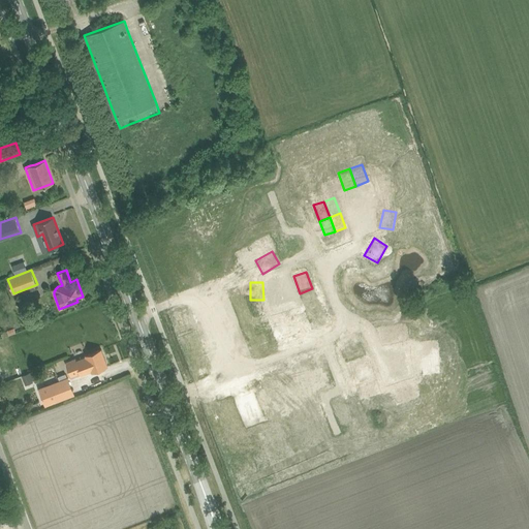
[(304,312),(288,318),(291,329),(308,322),(304,312)]
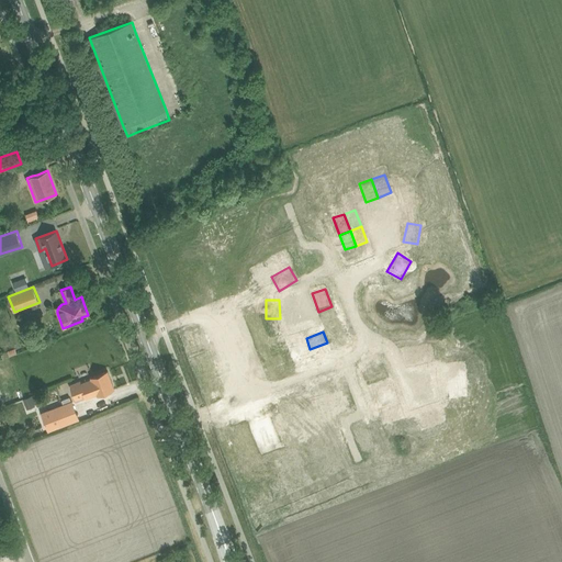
[(306,338),(291,344),(295,355),(310,349),(306,338)]
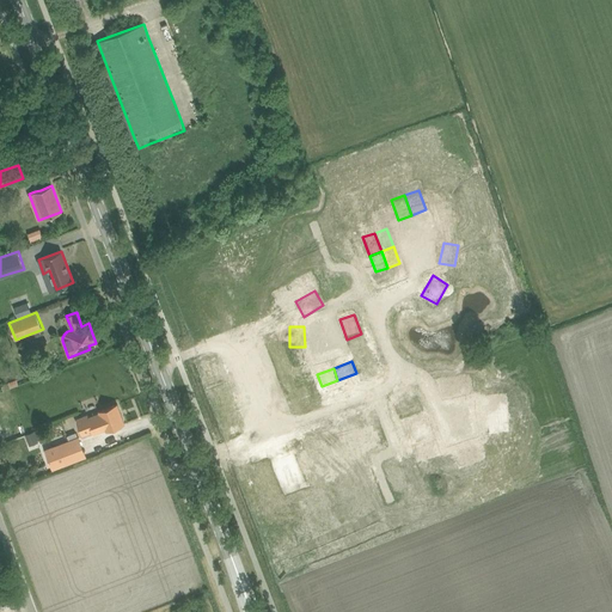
[(356,373),(337,380),(342,392),(361,385),(356,373)]
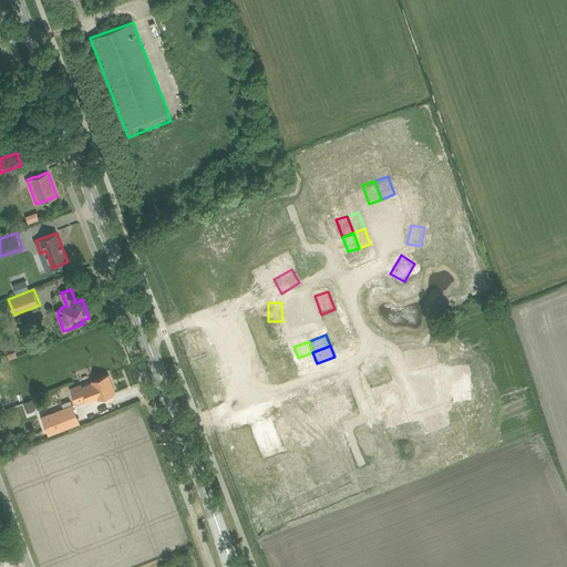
[(435,350),(415,350),(415,367),(436,367),(435,350)]
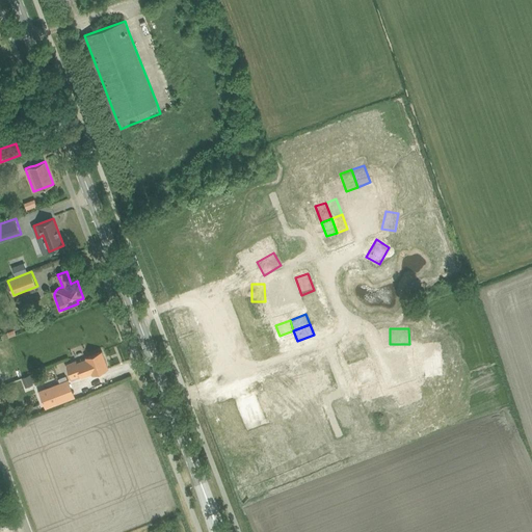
[(293,330),(280,336),(283,346),(297,341),(293,330)]
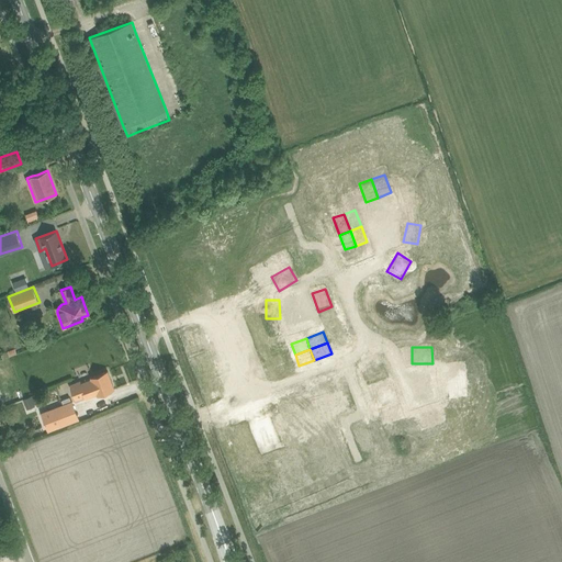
[(463,368),(444,368),(445,381),(463,381),(463,368)]
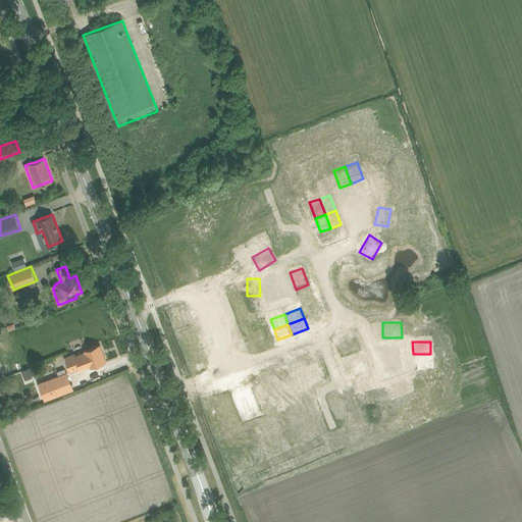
[(74,354),(65,357),(70,370),(79,367),(80,369),(91,365),(91,366),(106,361),(100,345),(85,350),(86,352),(75,356),(74,354)]
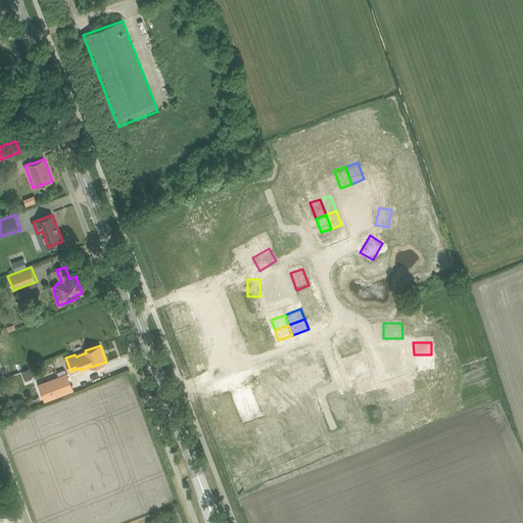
[(365,354),(354,359),(361,374),(371,371),(365,354)]
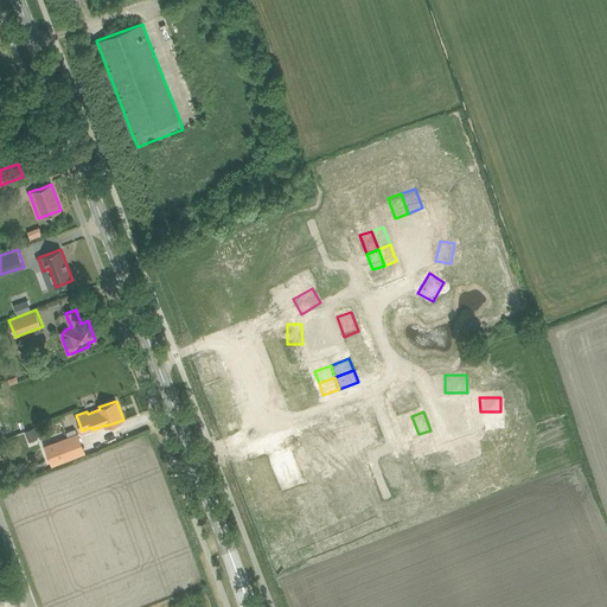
[(500,411),(480,411),(480,427),(502,426),(500,411)]
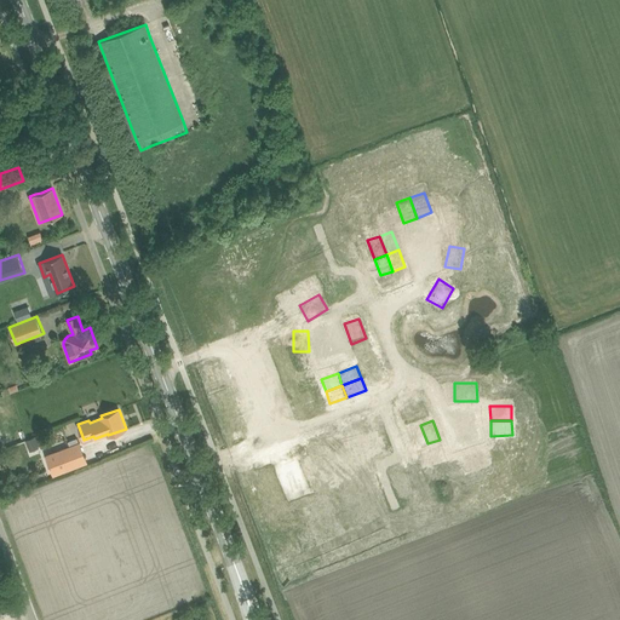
[(67,435),(78,432),(75,422),(65,424),(67,435)]
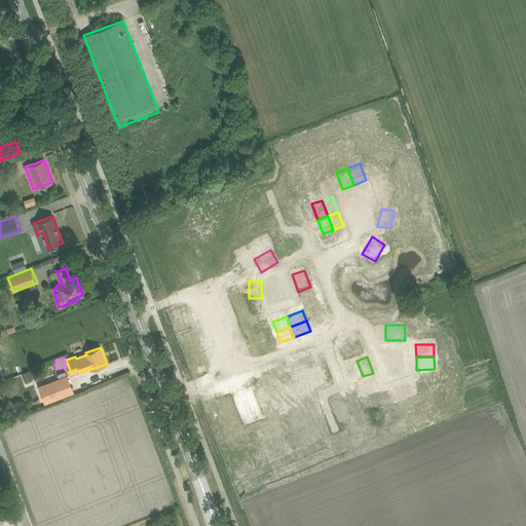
[(357,361),(347,365),(352,380),(363,376),(357,361)]
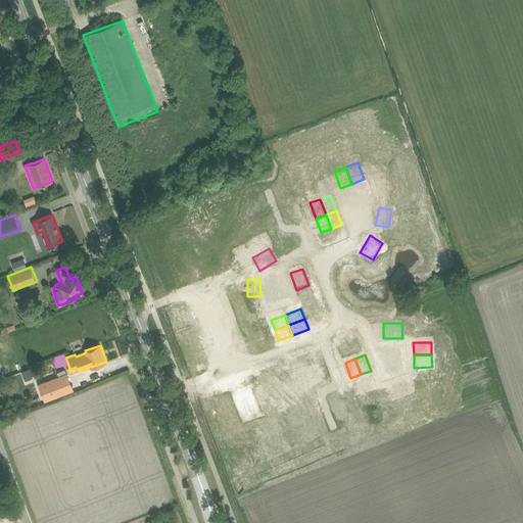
[(30,368),(21,371),(25,378),(32,375),(30,368)]
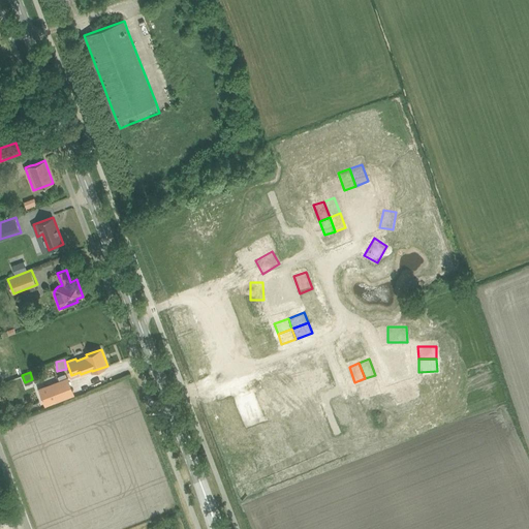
[(375,375),(365,378),(370,393),(380,389),(375,375)]
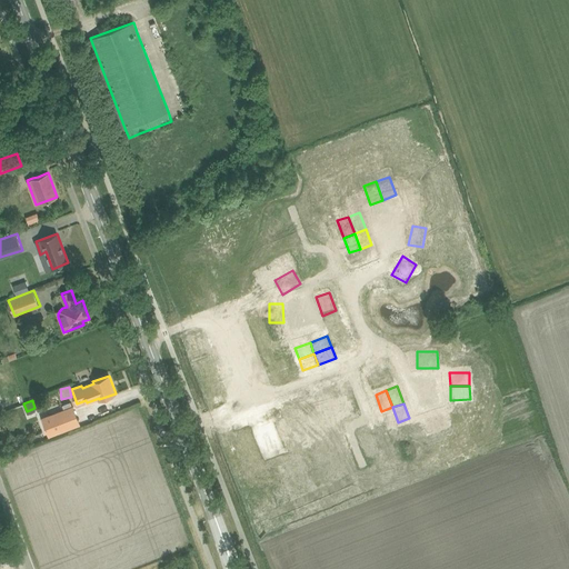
[(392,407),(381,411),(387,427),(398,422),(392,407)]
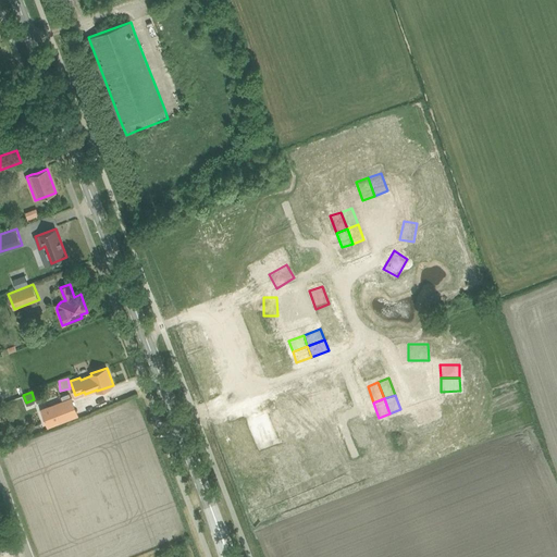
[(62,400),(40,408),(48,428),(70,419),(62,400)]
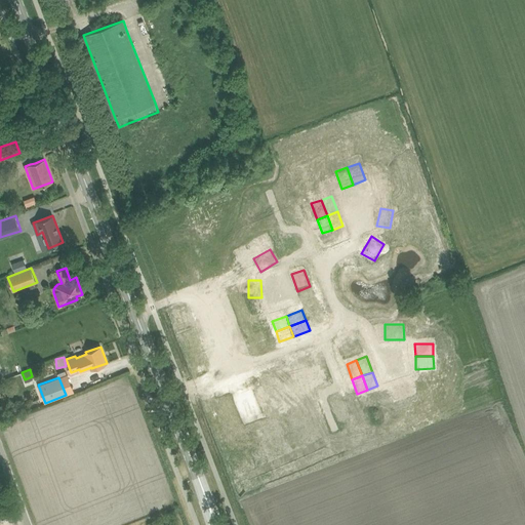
[(409,379),(393,386),(397,398),(413,392),(409,379)]
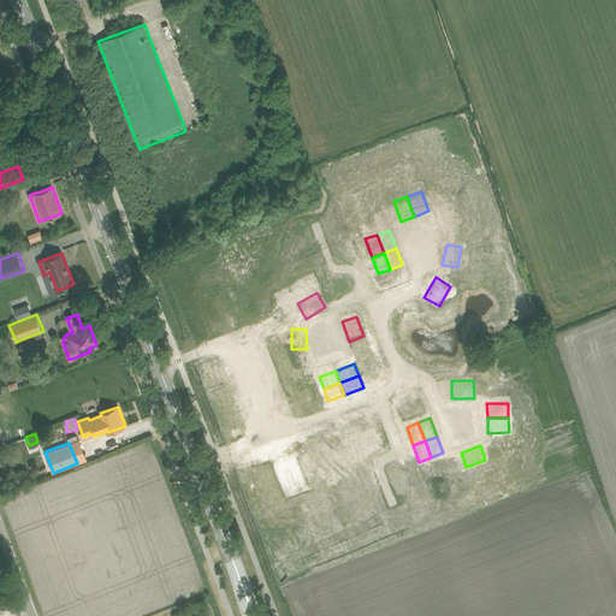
[(295,461),(277,468),(289,497),(307,490),(295,461)]
